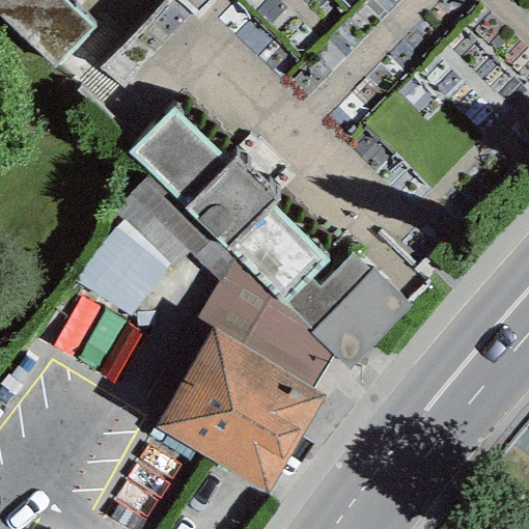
[(18,0),(62,39),(99,0),(18,0)]
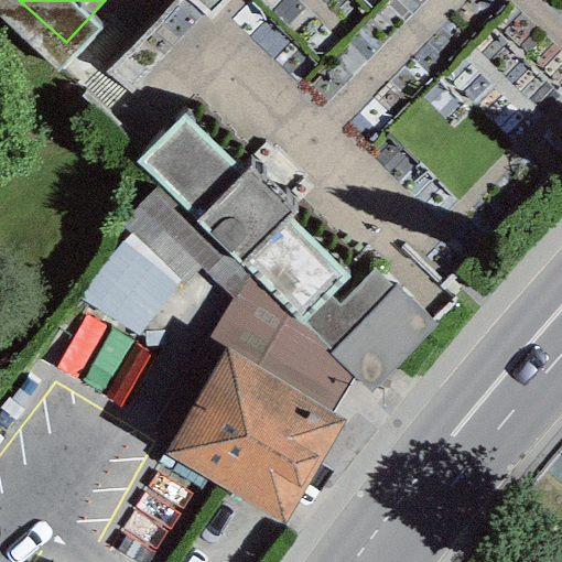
[(191,0),(212,17),(227,0),(191,0)]
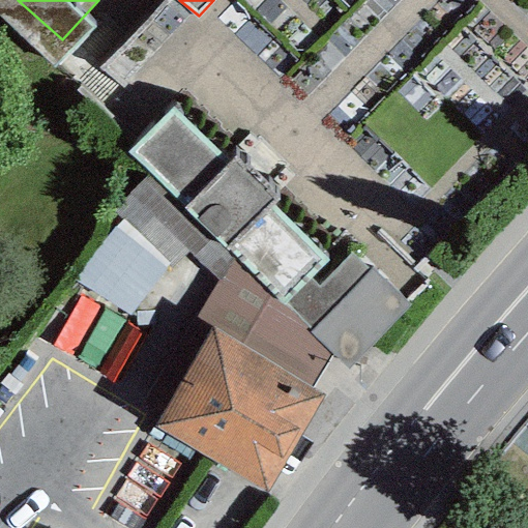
[(175,106),(128,151),(350,367),(410,303),(352,253),(320,286),(312,277),(330,258),(274,203),(279,200),(235,155),(228,163),(175,106)]
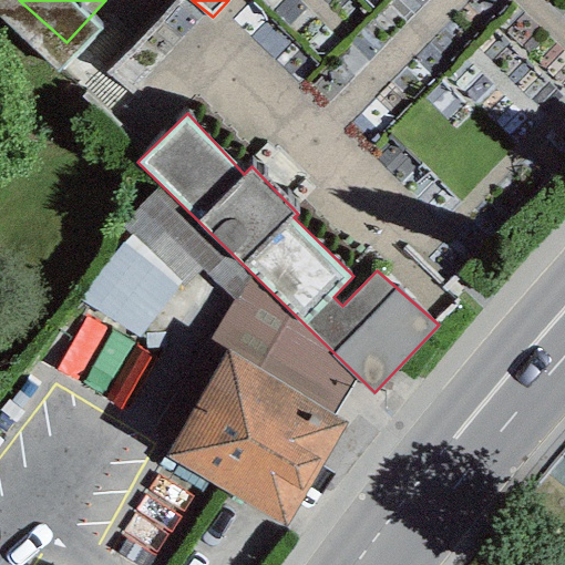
[(249,278),(157,188),(121,224),(133,235),(183,285),(202,268),(234,300),(249,278)]
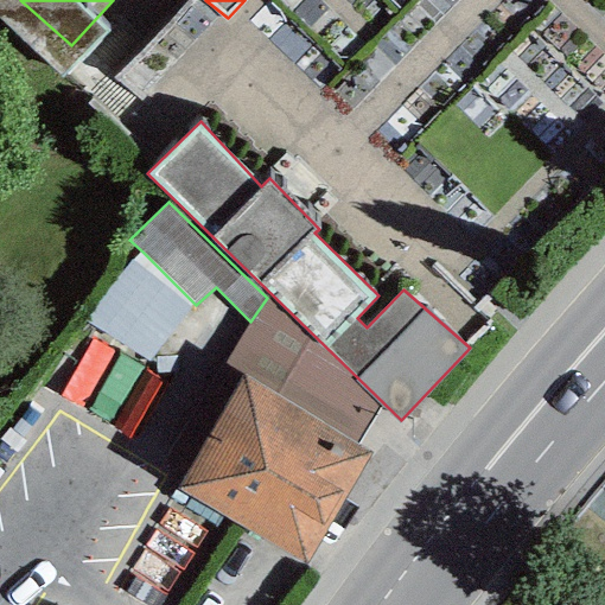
[(152,360),(196,305),(142,252),(123,269),(86,318),(152,360)]
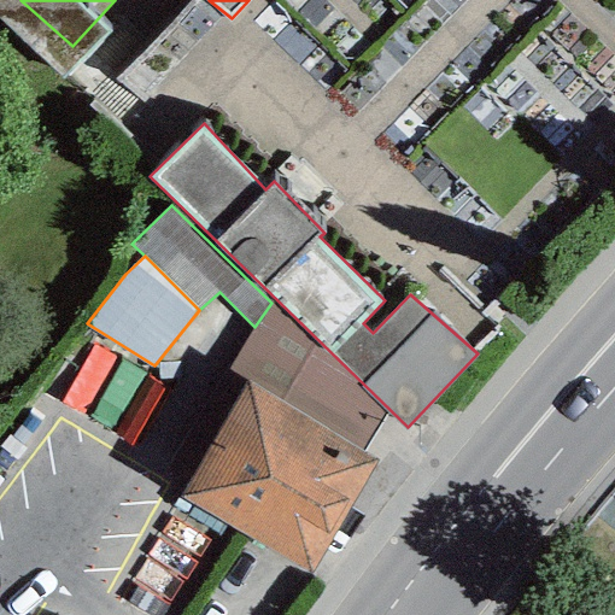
[(387,414),(271,303),(255,327),(229,369),(247,382),(365,450),(387,414)]
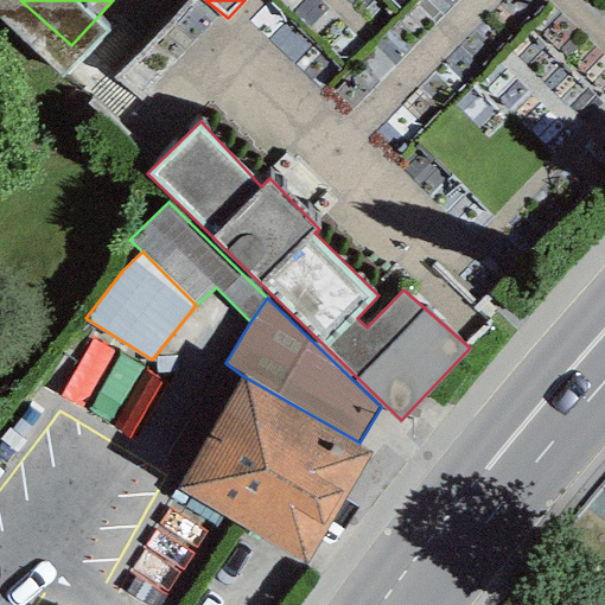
[(360,443),(243,376),(179,490),(307,562),(373,449),(360,443)]
